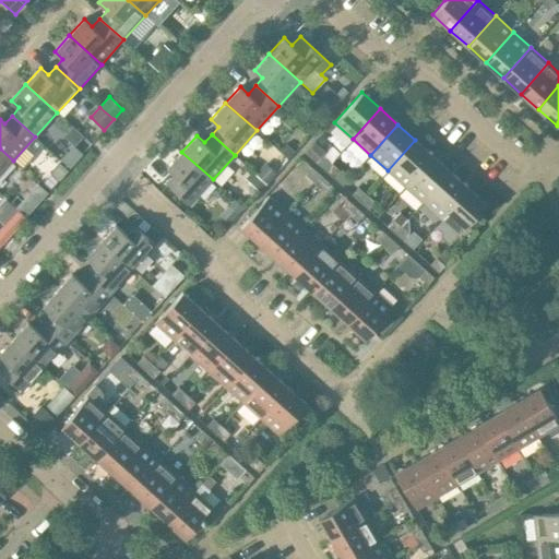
[(405,187),(432,156),(415,140),(388,170),(405,187)]
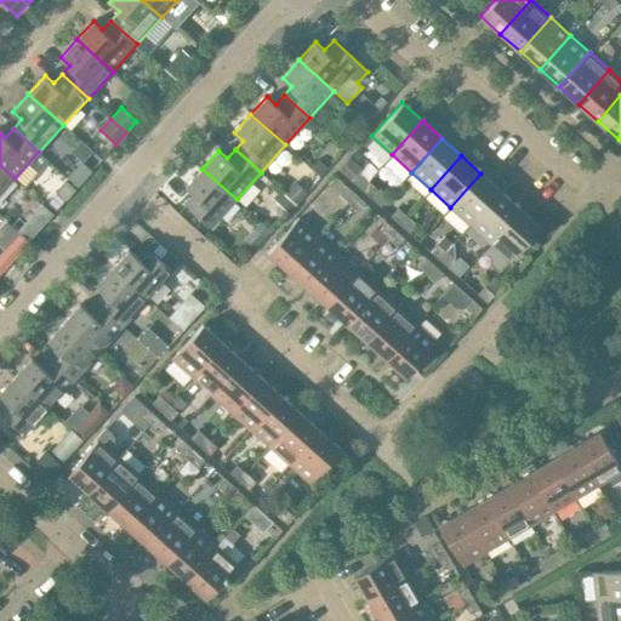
[(0,194),(15,178),(0,165),(0,194)]
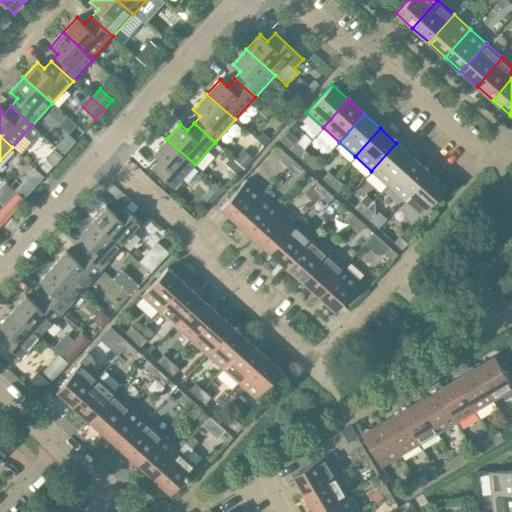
[(174,187),(195,164),(166,139),(153,154),(160,160),(153,168),(174,187)]
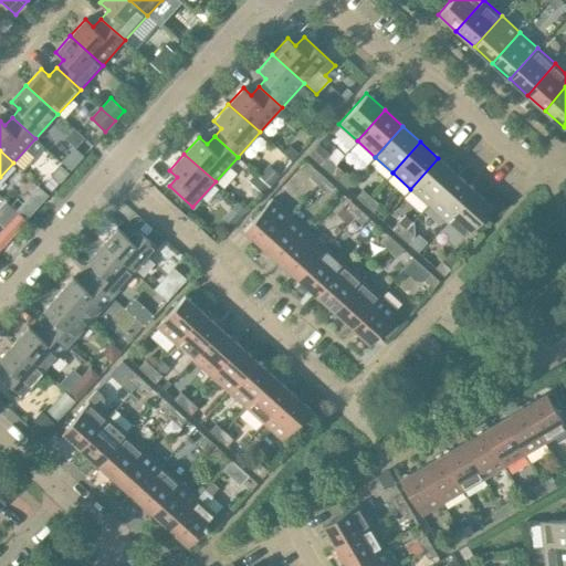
[(329,173),(336,165),(327,157),(321,165),(329,173)]
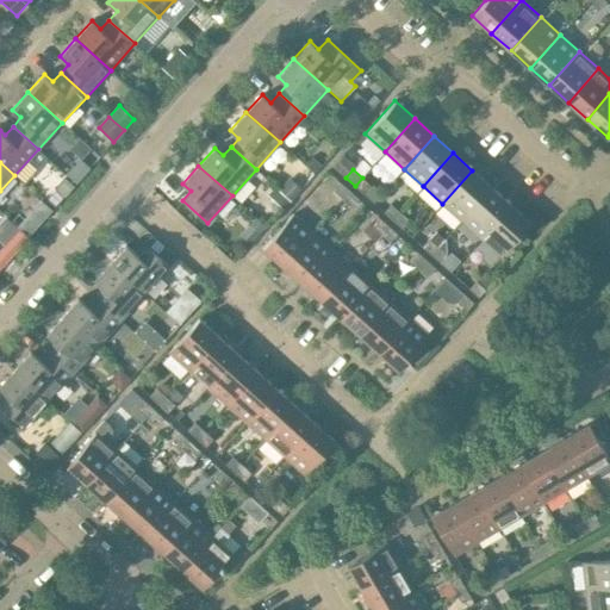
[(461,221),(491,187),(472,170),(442,204),(461,221)]
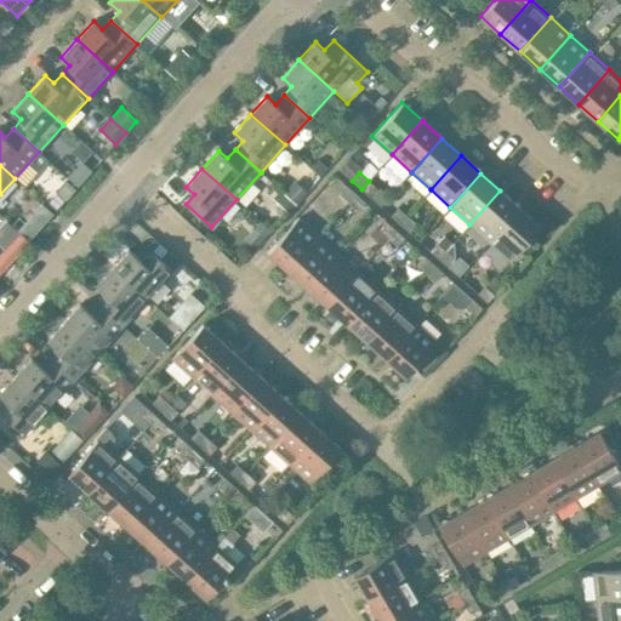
[(295,204),(305,192),(292,181),(283,192),(295,204)]
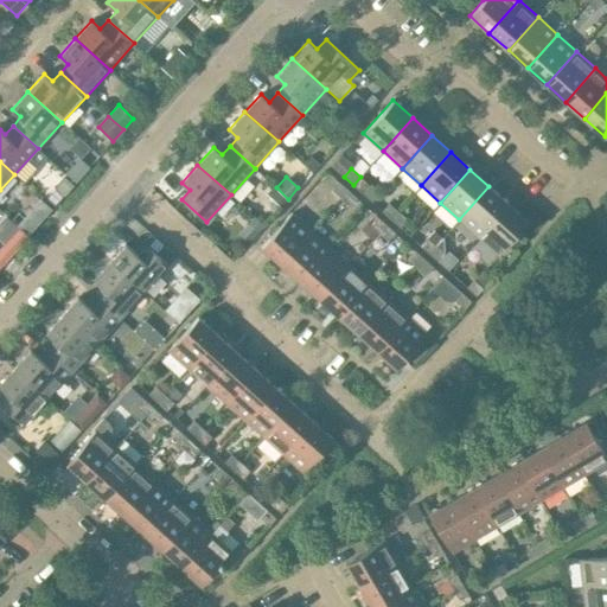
[(370,185),(360,177),(353,185),(363,193),(370,185)]
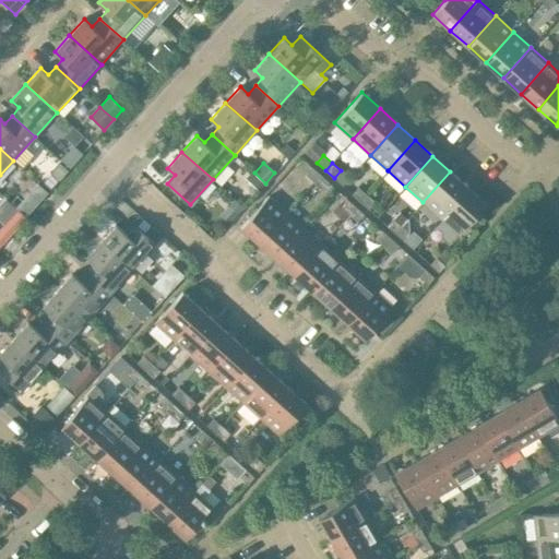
[(321,176),(312,168),(306,175),(314,182),(321,176)]
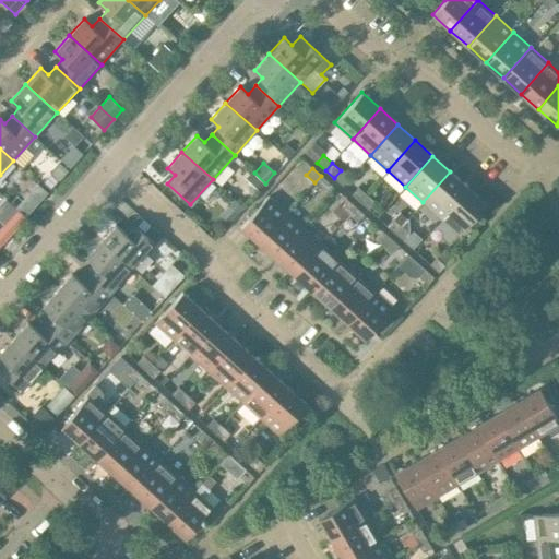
[(440,218),(467,188),(450,171),(423,202),(440,218)]
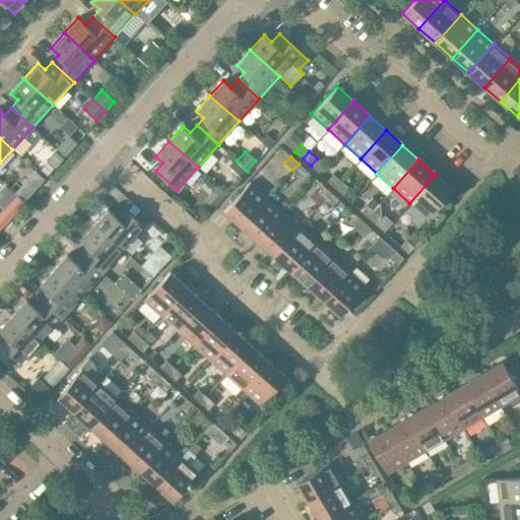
[(306,170),(299,164),(293,170),(301,177),(306,170)]
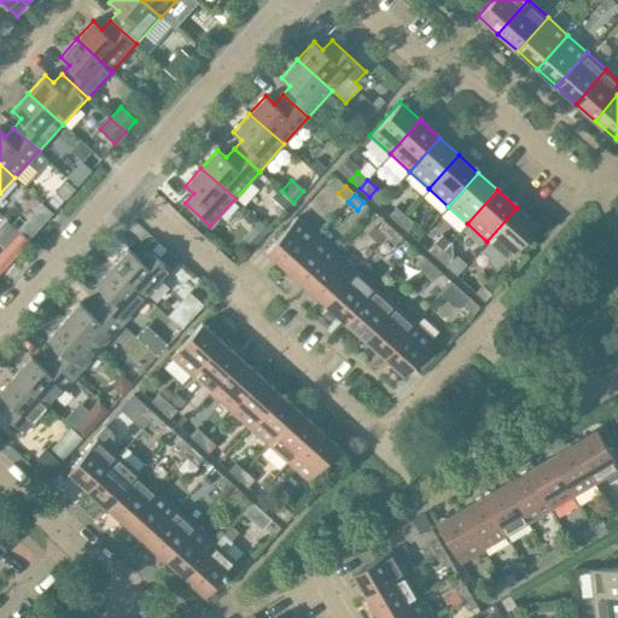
[(396,207),(389,215),(398,223),(406,215),(396,207)]
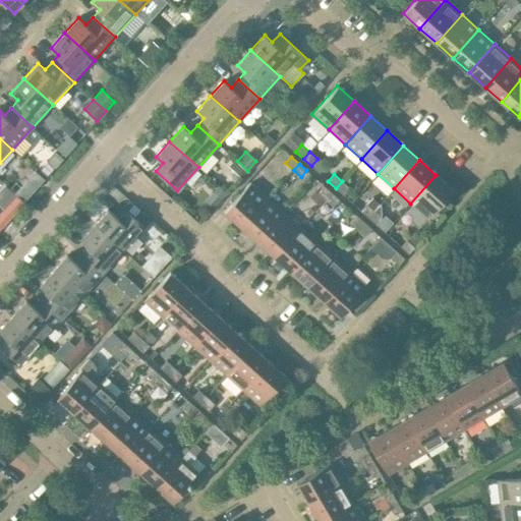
[(453,190),(436,175),(410,204),(427,219),(453,190)]
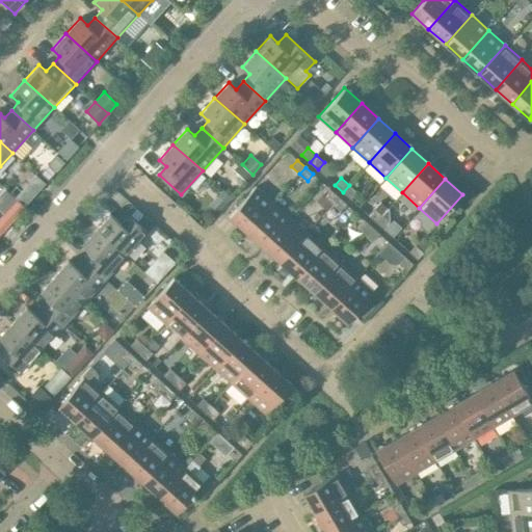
[(357,192),(349,185),(343,192),(351,200),(357,192)]
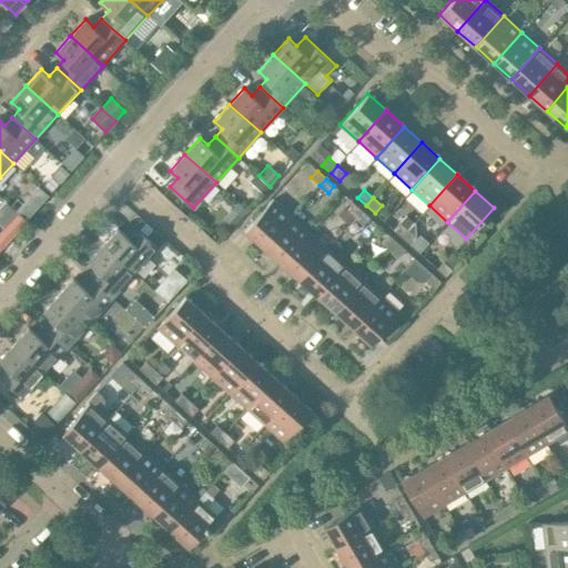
[(244,230),(263,247),(291,215),(273,199),(244,230)]
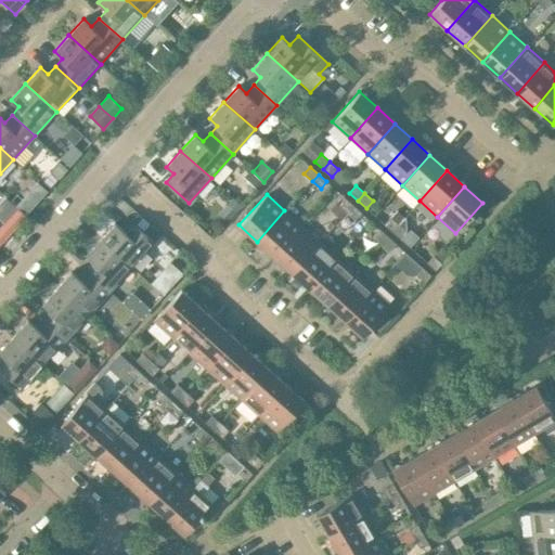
[(347,213),(353,206),(345,198),(338,205),(347,213)]
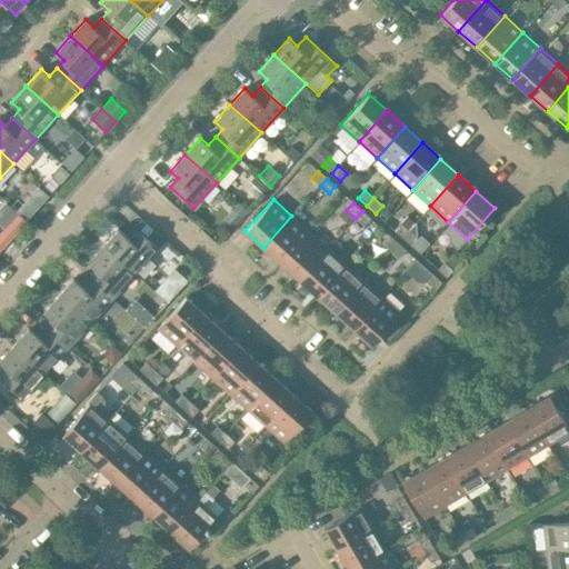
[(371,218),(362,211),(356,218),(365,226),(371,218)]
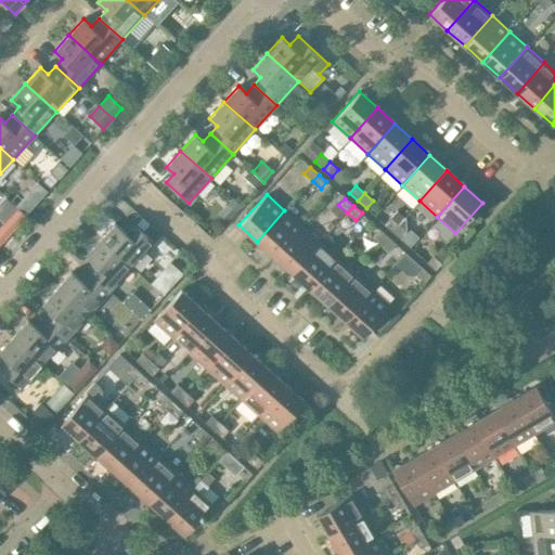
[(12,231),(26,215),(17,207),(2,222),(12,231)]
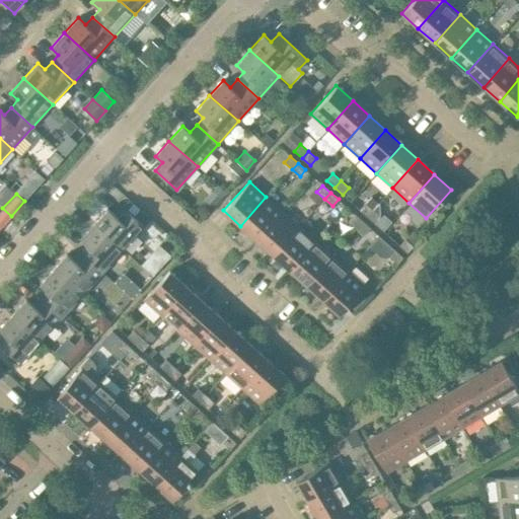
[(256,240),(283,212),(266,197),(240,226),(256,240)]
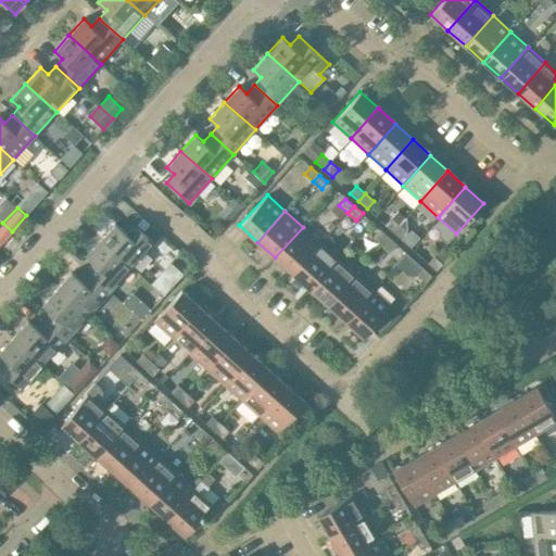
[(393,232),(400,225),(391,217),(386,225),(393,232)]
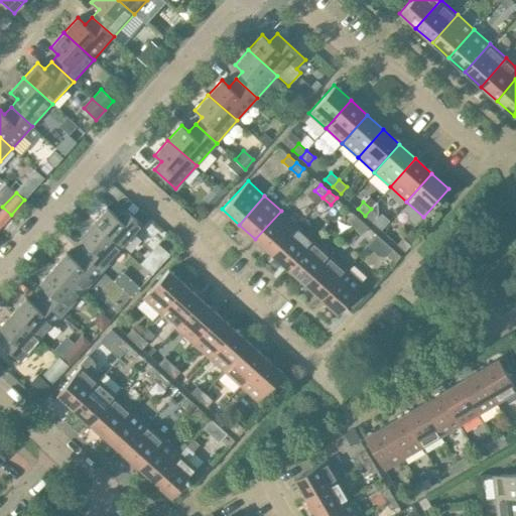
[(122,248),(143,225),(122,206),(115,214),(107,207),(94,222),(122,248)]
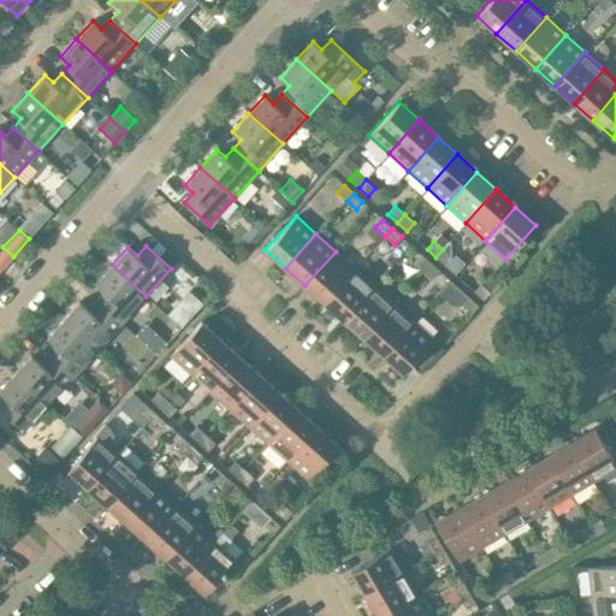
[(452,258),(443,249),(436,258),(445,266),(452,258)]
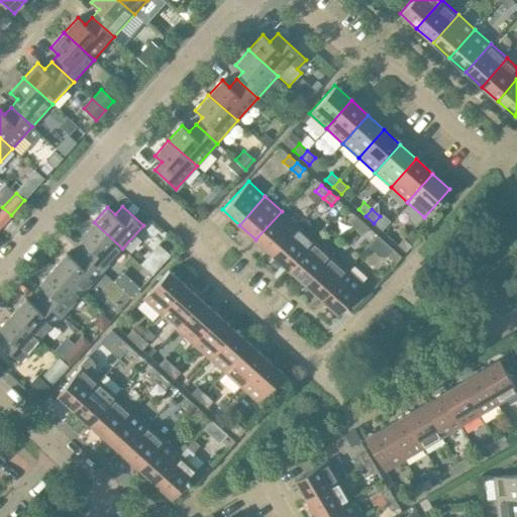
[(272,253),(298,225),(282,211),(255,239),(272,253)]
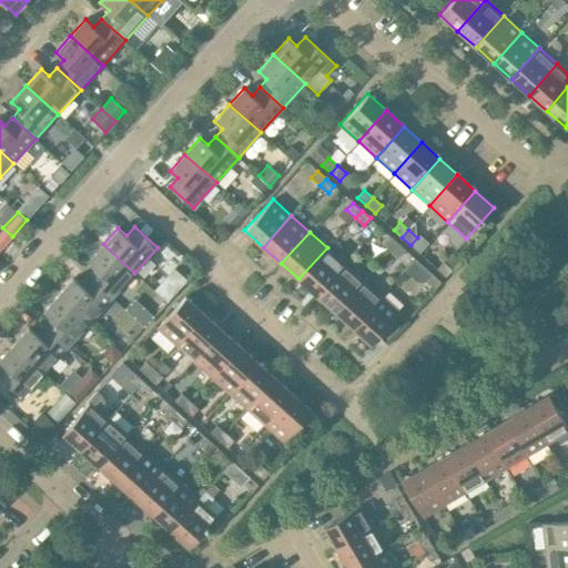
[(391,250),(397,242),(388,234),(382,242),(391,250)]
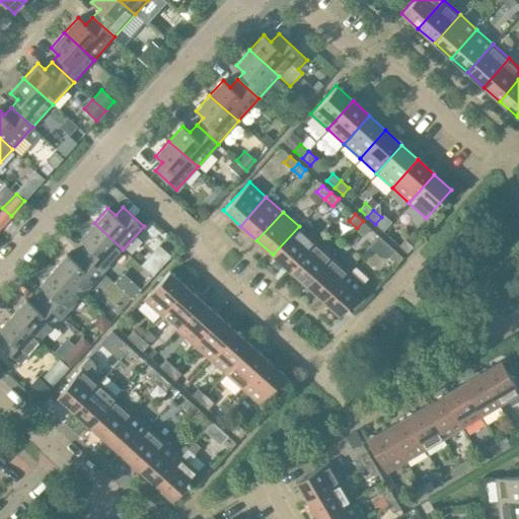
[(371,228),(363,221),(357,228),(365,235),(371,228)]
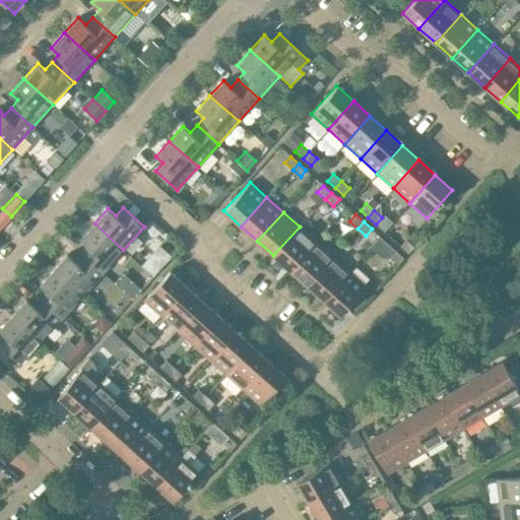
[(123,250),(94,223),(80,239),(88,246),(81,253),(103,272),(123,250)]
